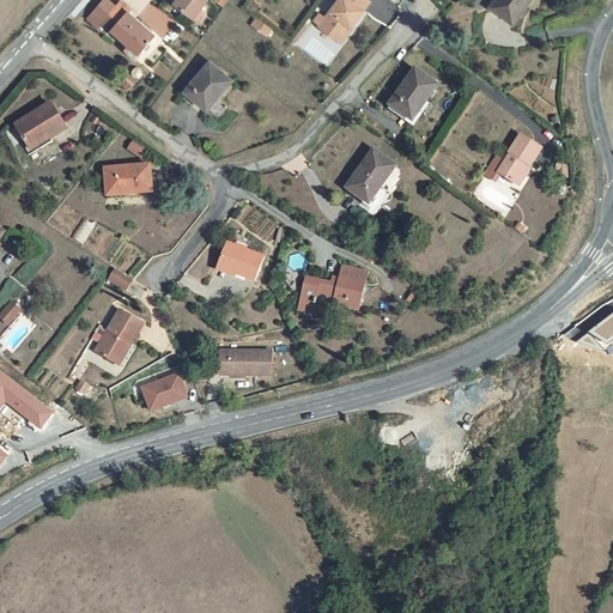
[(207,0),(177,0),(175,5),(194,19),(195,18),(201,10),(207,0)]
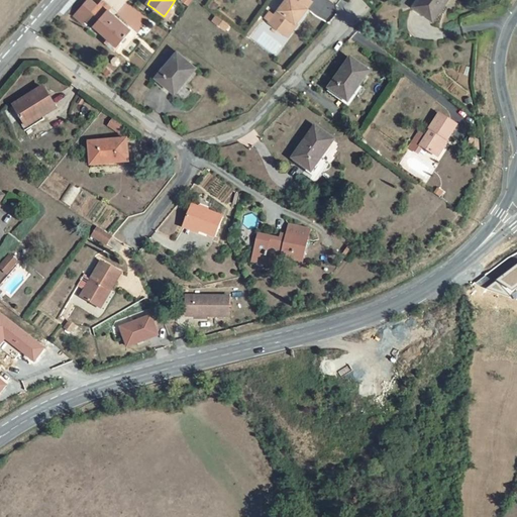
[(312,0),(311,0),(284,0),(269,22),(286,35),(312,0)]
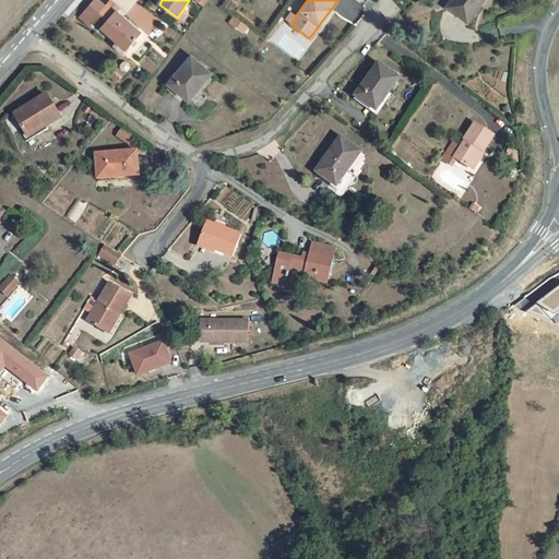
[(484,0),(450,0),(445,8),(468,23),(484,0)]
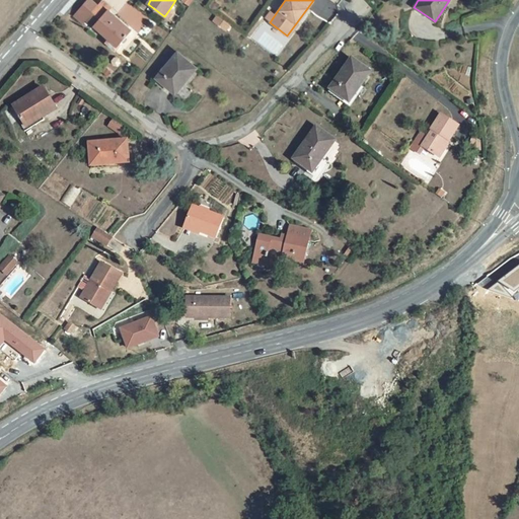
[(104,46),(114,53),(119,48),(118,47),(128,34),(132,30),(129,27),(108,9),(110,7),(103,1),(86,19),(109,40),(104,46)]
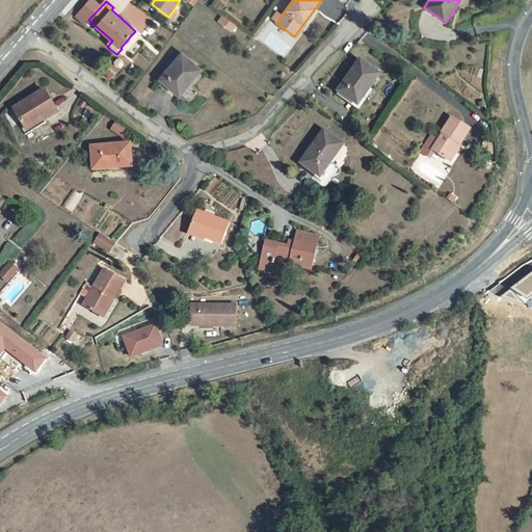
[(140,32),(152,19),(130,1),(120,14),(140,32)]
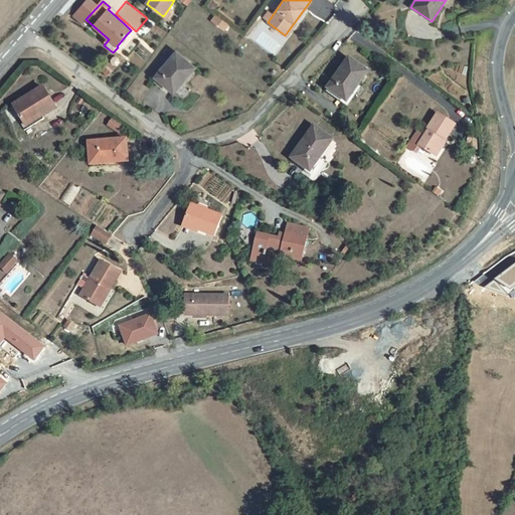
[(173,12),(169,8),(164,15),(168,19),(173,12)]
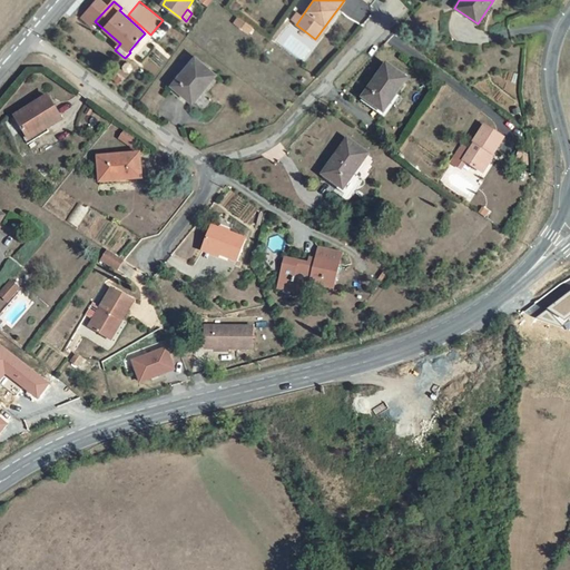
[(196,57),(172,86),(193,104),(217,75),(196,57)]
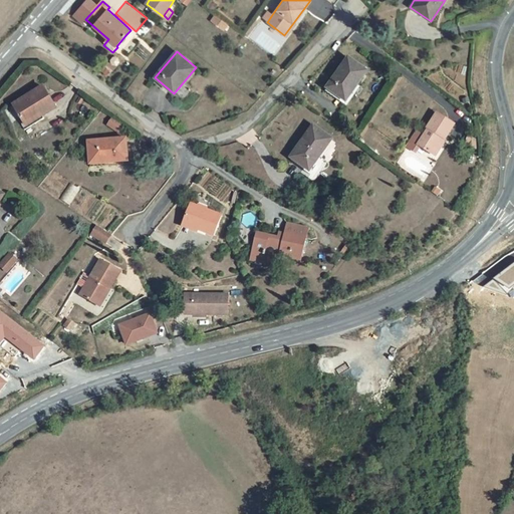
[(368,71),(348,57),(326,88),(346,102),(368,71)]
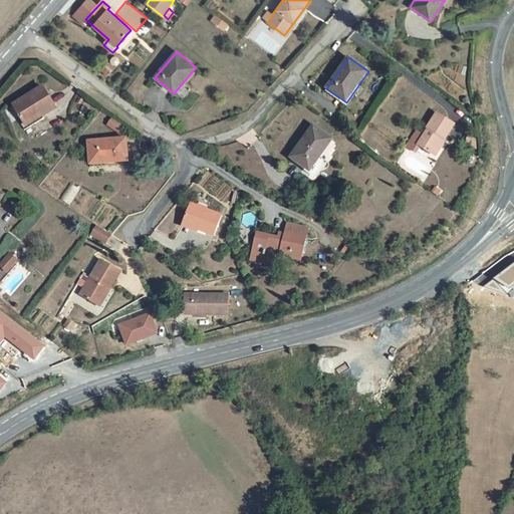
[(43,84),(12,104),(26,129),(58,108),(43,84)]
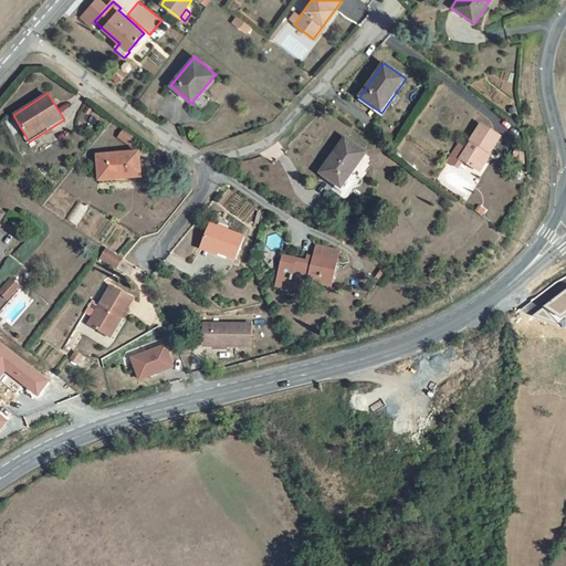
[(490,155),(502,137),(481,124),(470,142),(471,142),(459,160),(477,171),(489,154),(490,155)]
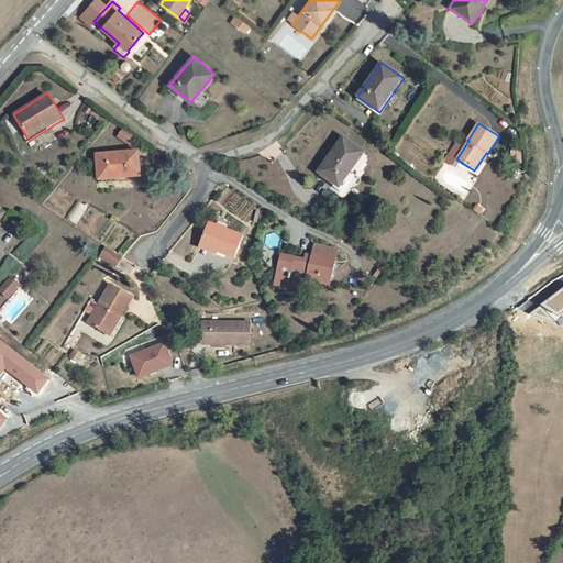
[(365,152),(343,138),(318,173),(333,184),(340,188),(351,172),(365,152)]
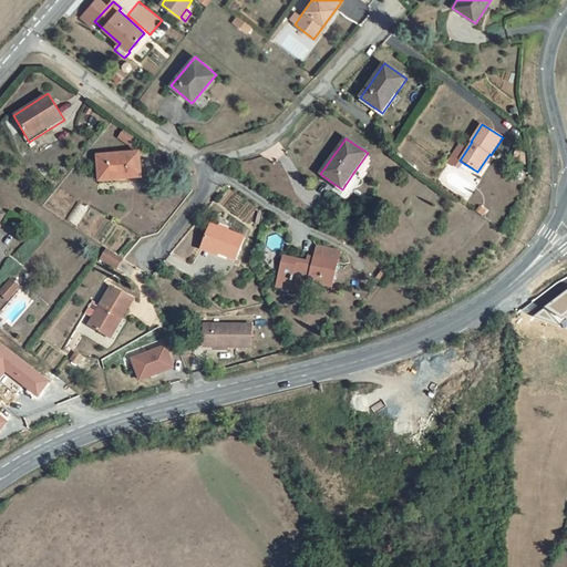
[(96,156),(99,177),(116,176),(116,181),(142,178),(140,153),(96,156)]
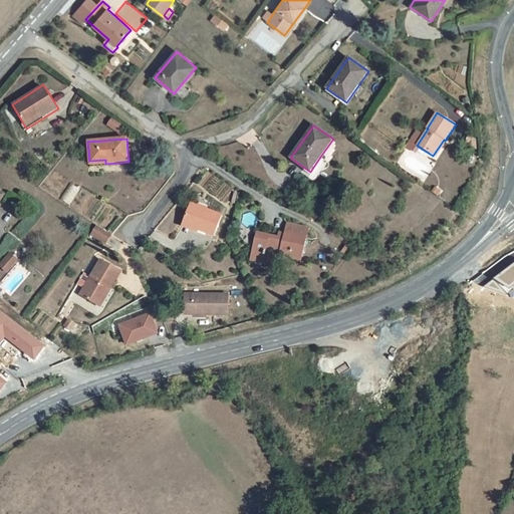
[(222,216),(190,203),(184,221),(193,225),(192,230),(198,232),(199,230),(213,236),(222,216)]
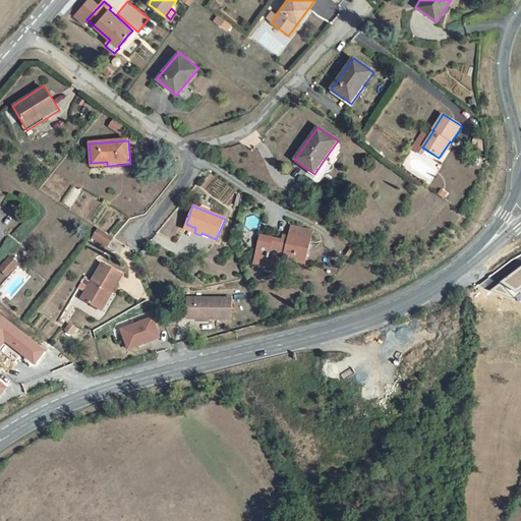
[(195,228),(186,224),(184,229),(194,233),(195,228)]
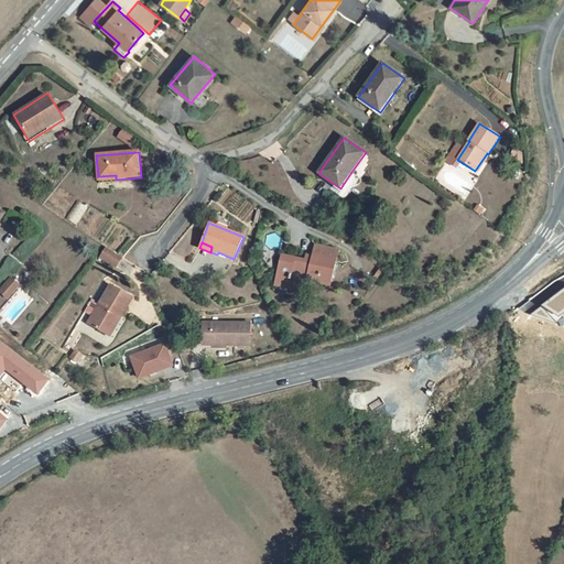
[(311,262),(281,255),(274,284),(289,289),(289,286),(300,289),(301,285),(302,280),(306,281),(331,286),(336,261),(338,250),(315,245),(312,256),(311,262)]
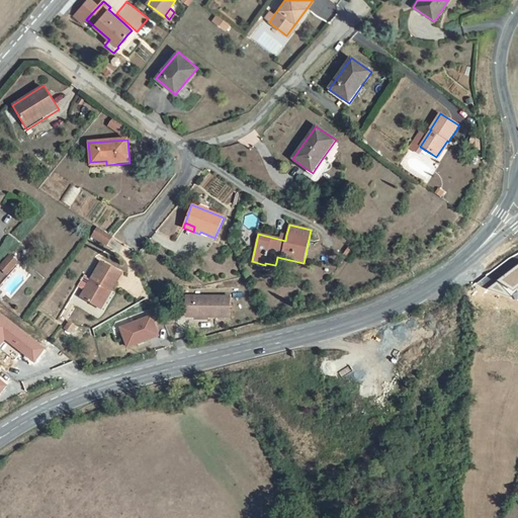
[(111,237),(97,227),(92,235),(106,245),(111,237)]
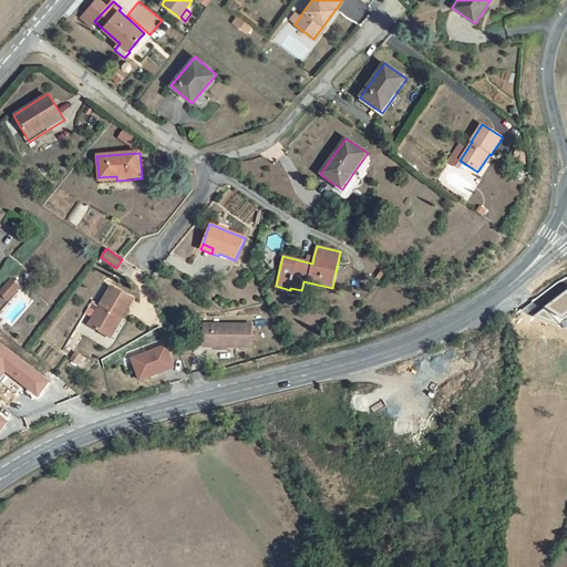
[(0,295),(7,300),(19,286),(10,278),(0,288),(0,295)]
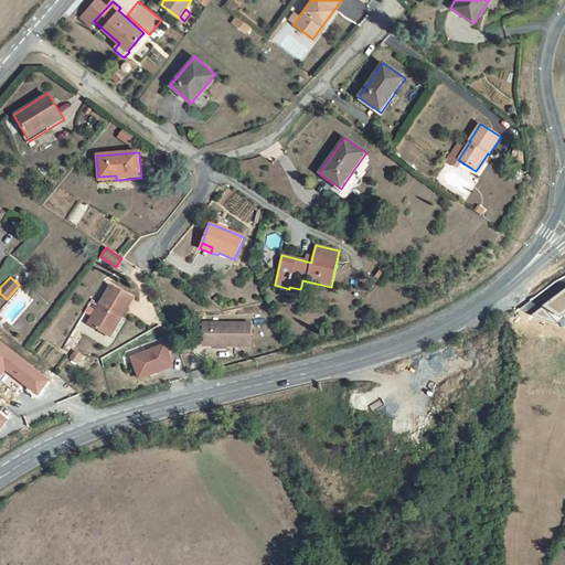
[(110,286),(88,324),(106,334),(117,315),(121,317),(132,298),(110,286)]
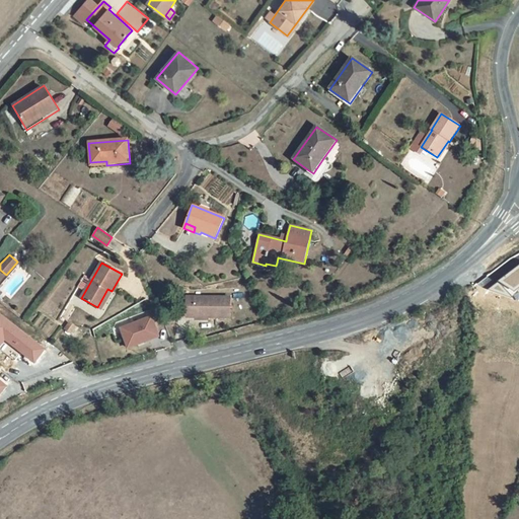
[(112,291),(107,289),(97,307),(100,309),(112,291)]
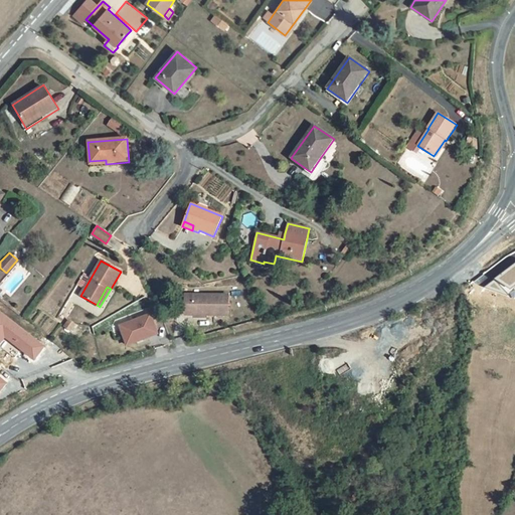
[(228,295),(184,295),(184,315),(227,316),(228,295)]
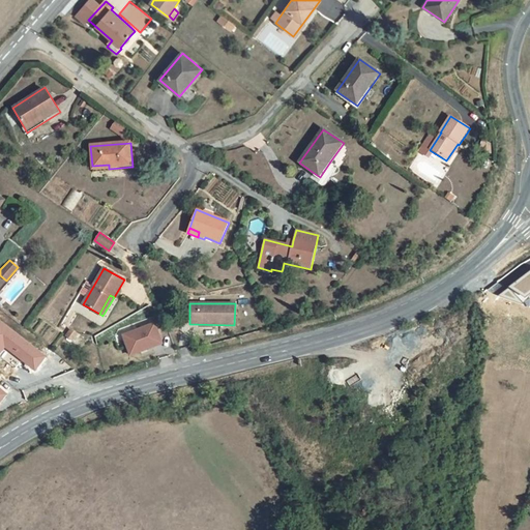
[(120,334),(128,356),(163,344),(154,321),(120,334)]
